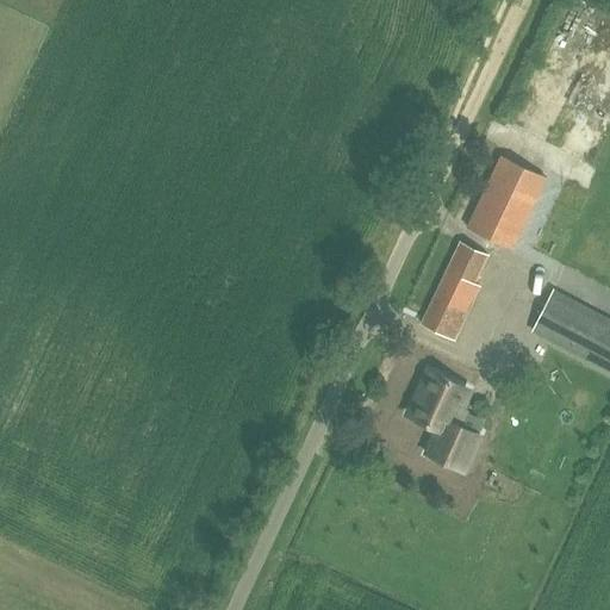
[(547,176),(502,155),(468,226),(514,248),(547,176)]
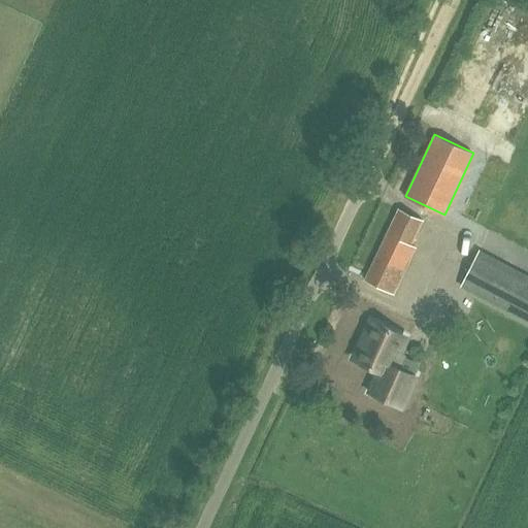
[(414,245),(411,244),(423,220),(397,208),(365,279),(393,292),(414,245)]
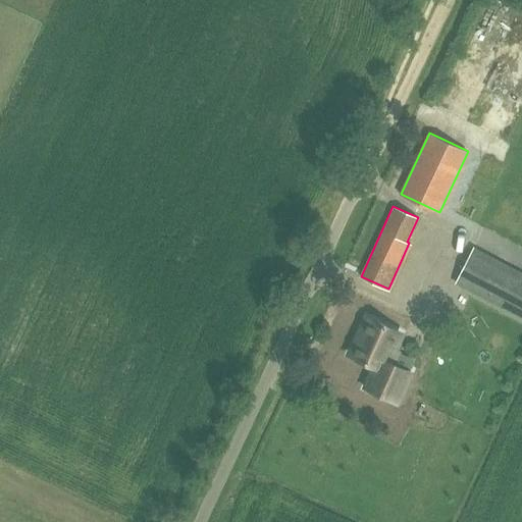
[(489,224),(478,249),(474,246),(455,283),(521,317),(521,271),(501,261),(512,236),(489,224)]
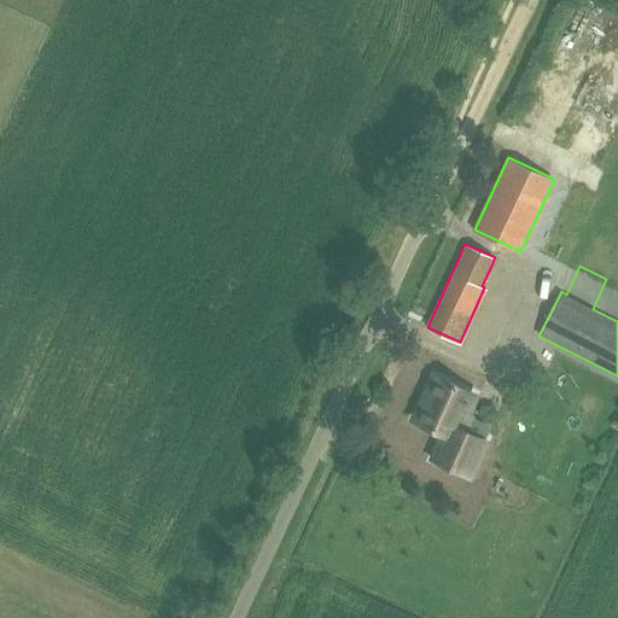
[(464,430),(470,417),(459,412),(467,392),(468,392),(468,391),(435,375),(426,394),(432,397),(421,421),(420,421),(420,423),(443,433),(431,459),(468,477),(485,441),(464,430)]
